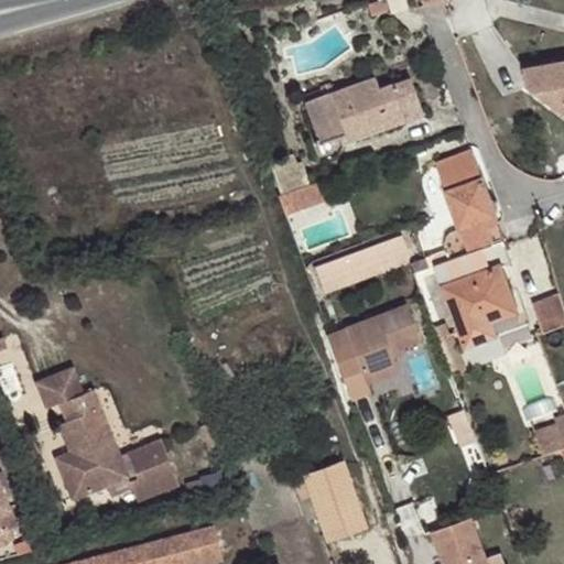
[(388,13),(384,0),(382,0),(370,3),(372,15),(388,13)]
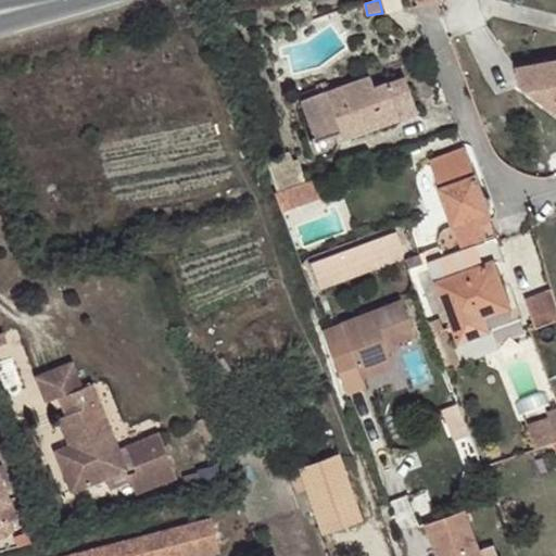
[(411,9),(406,0),(381,0),(386,14),(411,9)]
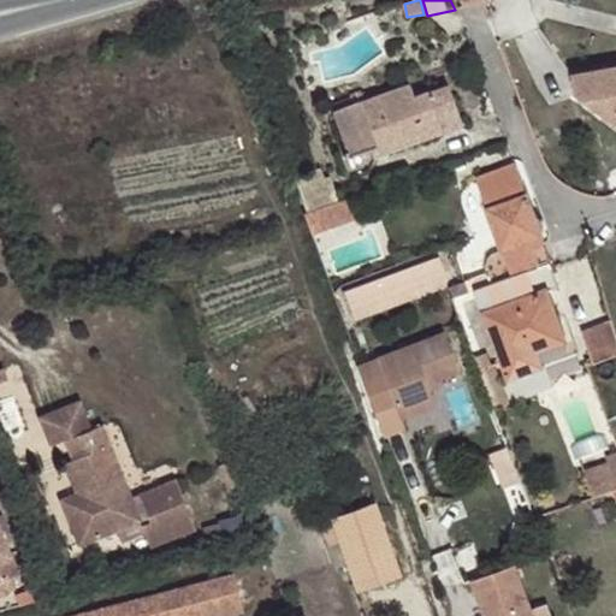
[(615,67),(573,75),(576,99),(615,126),(615,67)]
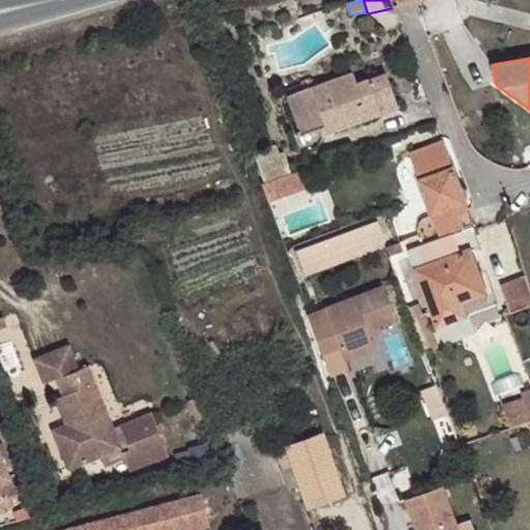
[(330,124),(334,133),(399,108),(385,75),(357,86),(352,74),(315,89),(311,81),(301,84),(303,86),(285,93),(301,136),(320,128),(330,124)]
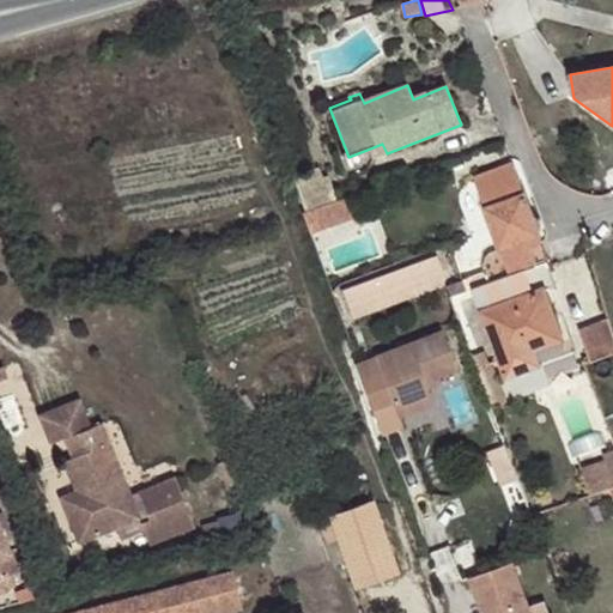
[(374,158),(387,153),(382,144),(370,149),(374,158)]
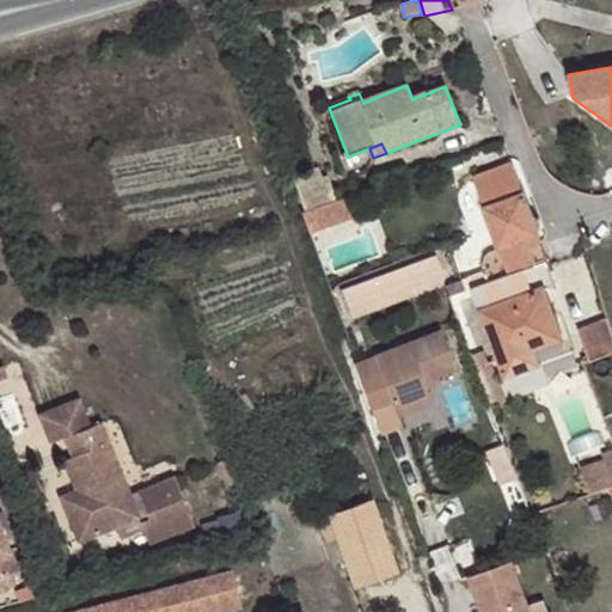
[(544,244),(512,163),(472,177),(499,249),(488,252),(484,257),(483,261),(482,265),(483,273),(488,285),(508,276),(508,275),(538,264),(537,263),(532,249),(540,245),(544,244)]
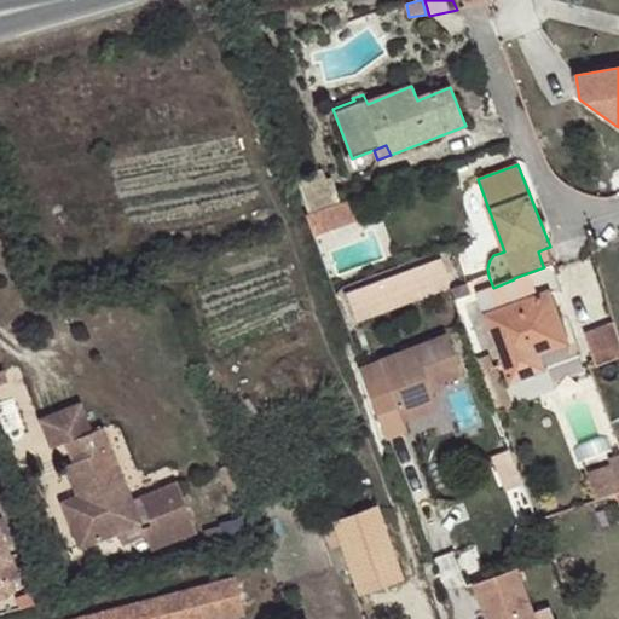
[(296,180),(310,214),(340,204),(331,179),(325,181),(320,172),(296,180)]
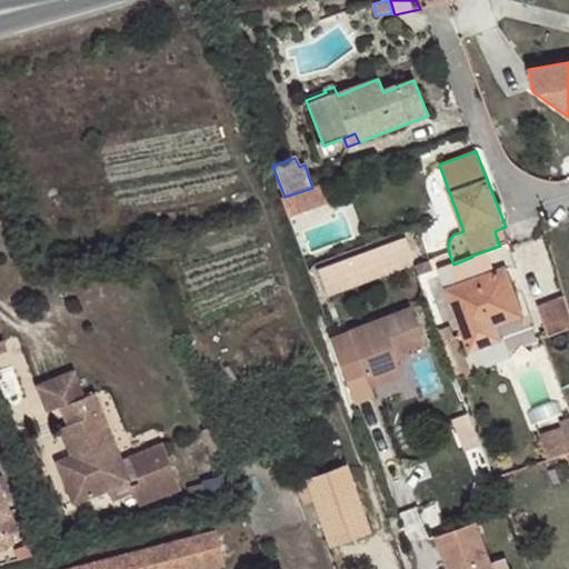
[(285,197),(281,199),(288,219),(330,205),(323,183),(312,188),(285,197)]
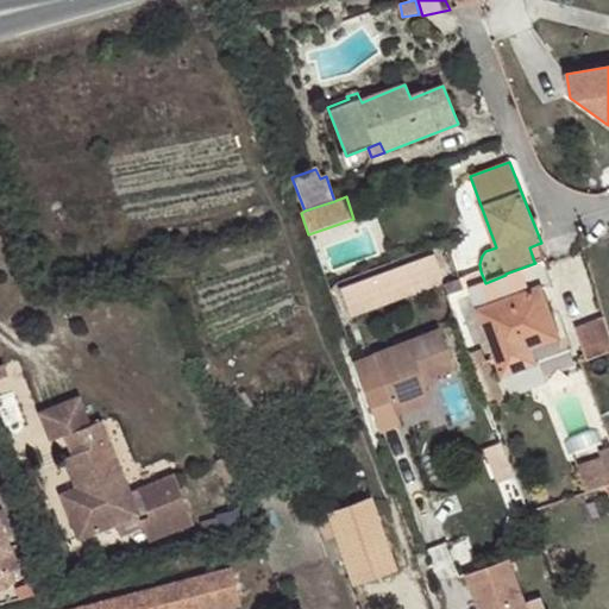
[(542,258),(538,244),(529,248),(534,262),(542,258)]
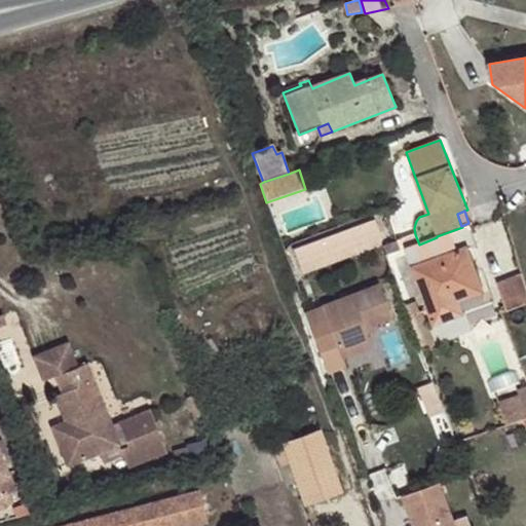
[(382,238),(375,219),(293,249),(302,274),(379,246),(382,238)]
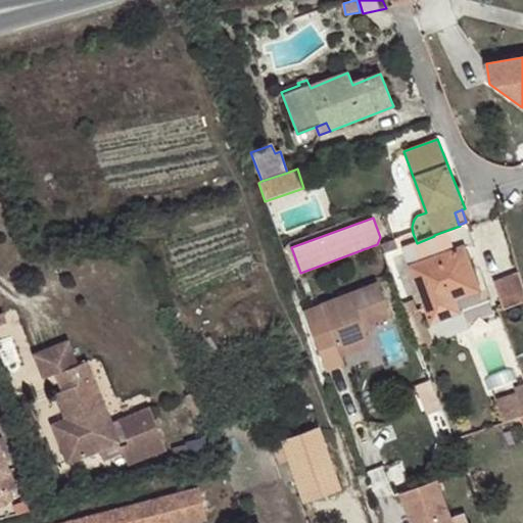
[(476,246),(468,225),(434,236),(417,243),(406,247),(433,325),(462,314),(456,300),(482,290),(468,249),(476,246)]
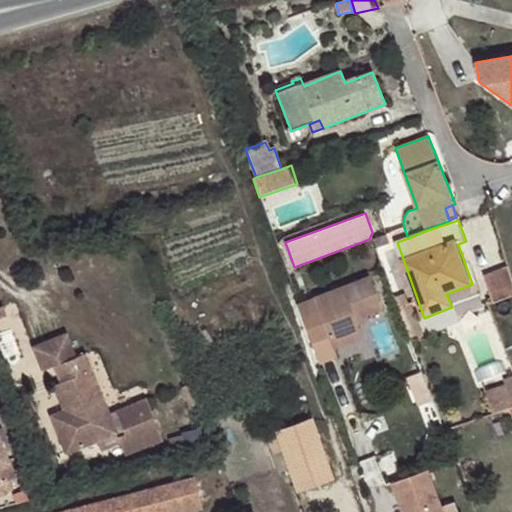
[(408,238),(404,228),(391,233),(395,242),(397,242),(408,238)]
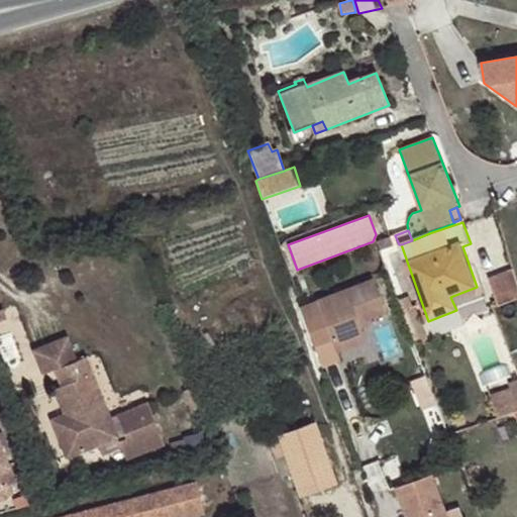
[(395,235),(390,237),(394,246),(399,244),(395,235)]
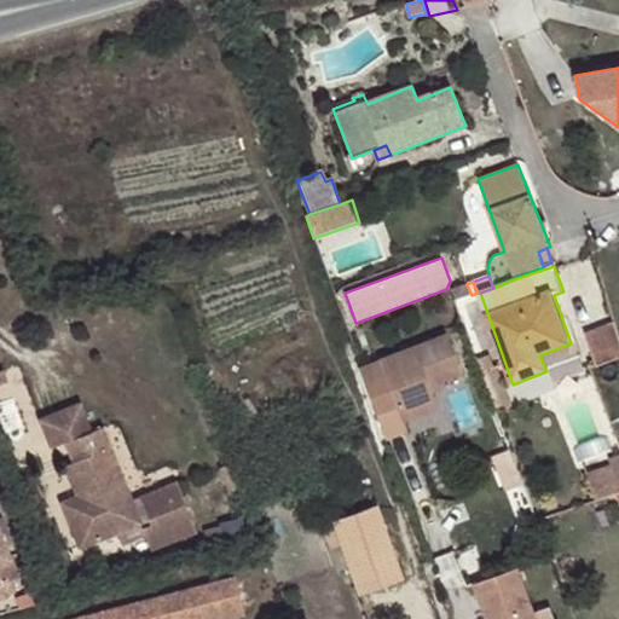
[(472,295),(467,284),(452,290),(456,301),(472,295)]
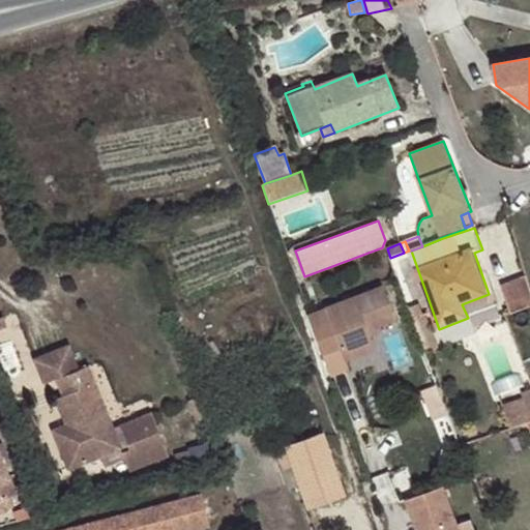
[(529,306),(529,285),(528,276),(501,287),(511,314),(529,306)]
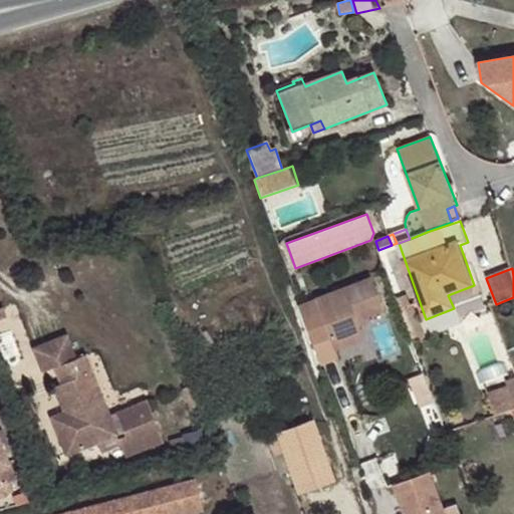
[(371,277),(299,306),(312,344),(329,338),(333,349),(363,338),(356,321),(383,310),(371,277)]
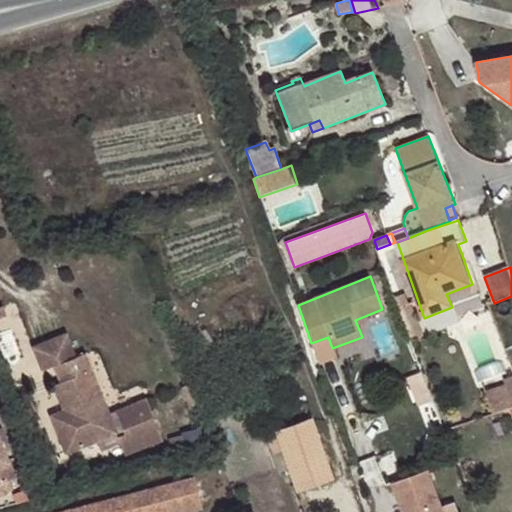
[(477,282),(472,284),(446,294),(452,307),(482,295),(477,282)]
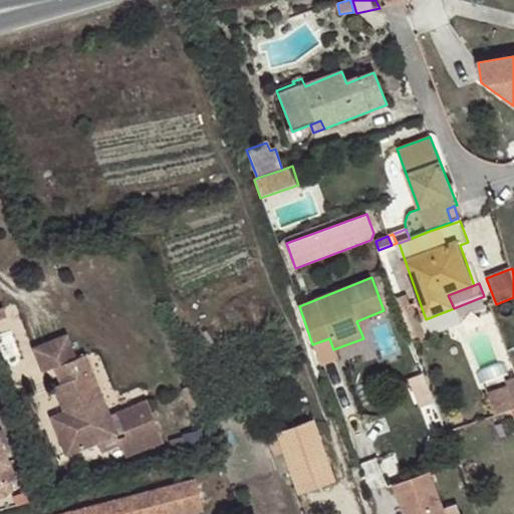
[(363,338),(333,349),(337,359),(367,348),(363,338)]
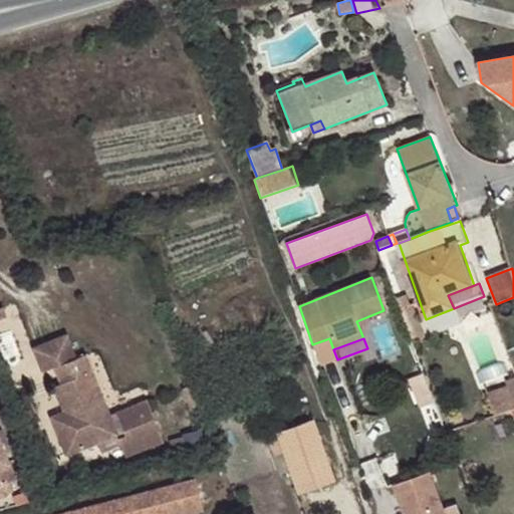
[(107,416),(82,355),(52,367),(59,384),(72,416),(52,425),(64,455),(115,434),(124,456),(162,441),(145,400),(107,416)]
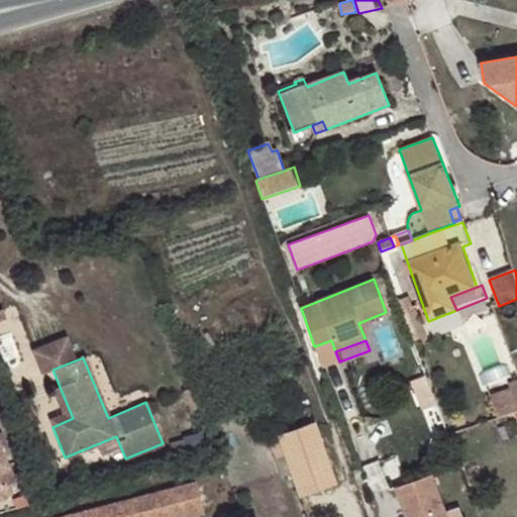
[(60,387),(53,390),(63,415),(49,420),(53,427),(73,418),(60,387)]
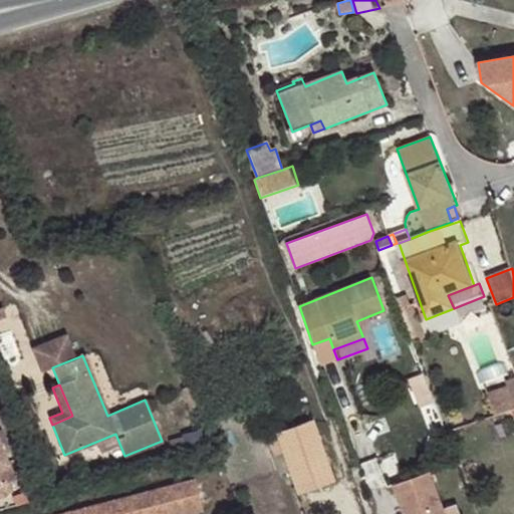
[(512,411),(513,410),(513,402),(509,389),(488,397),(496,417),(512,411)]
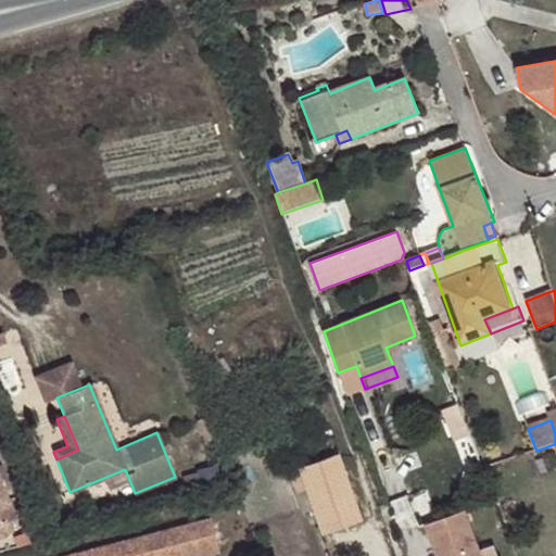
[(358,518),(337,456),(301,469),(323,532),(358,518)]
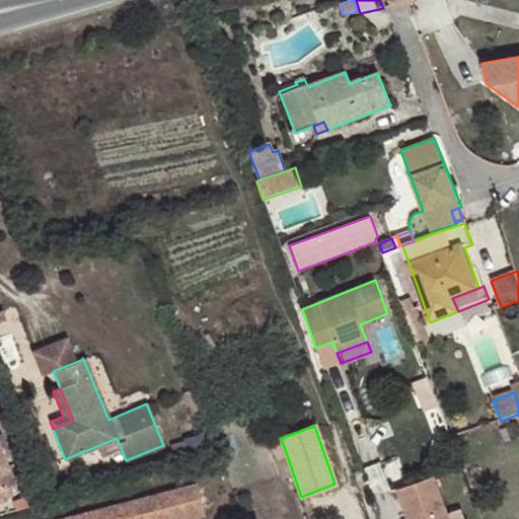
[(0,491),(14,485),(0,450),(0,491)]
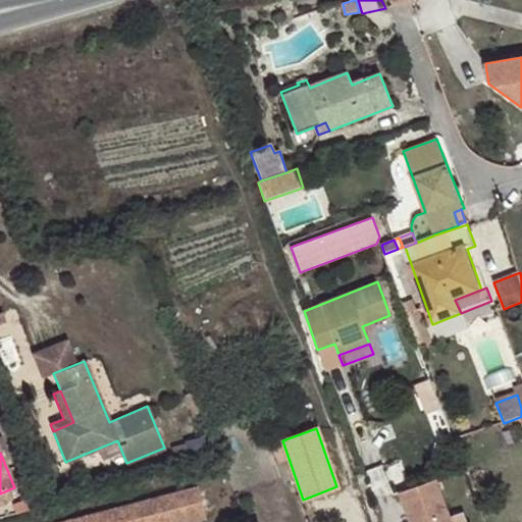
[(401,492),(411,521),(451,521),(435,480),(401,492)]
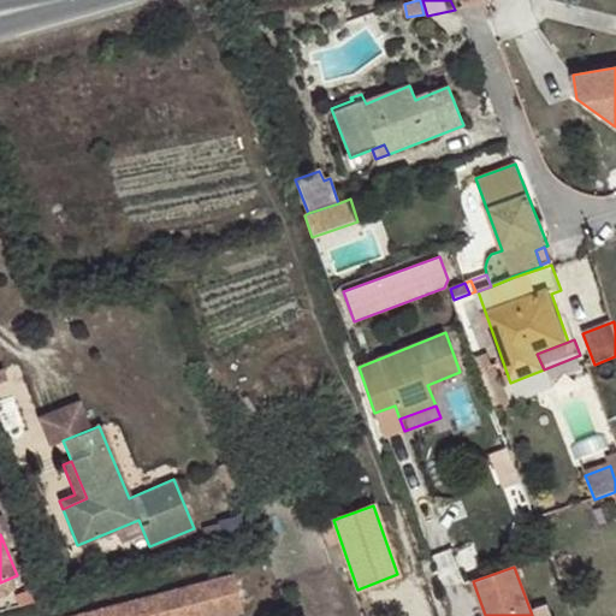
[(234,574),(93,611),(93,615),(230,615),(243,612),(234,574)]
